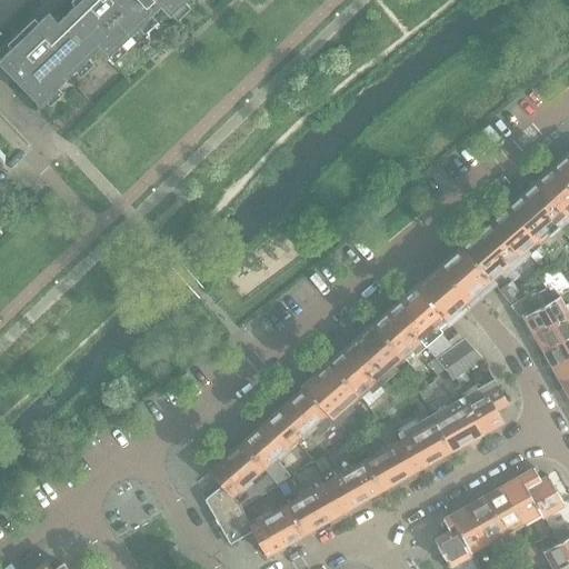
[(106,60),(153,13),(160,7),(153,0),(81,0),(66,16),(97,50),(106,60)]
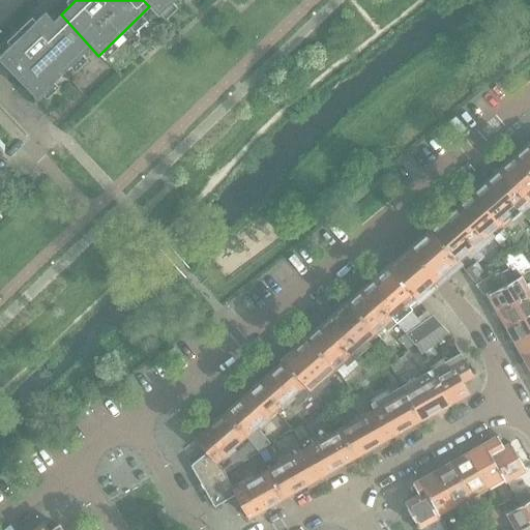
[(158,16),(174,0),(143,0),(149,6),(158,16)]
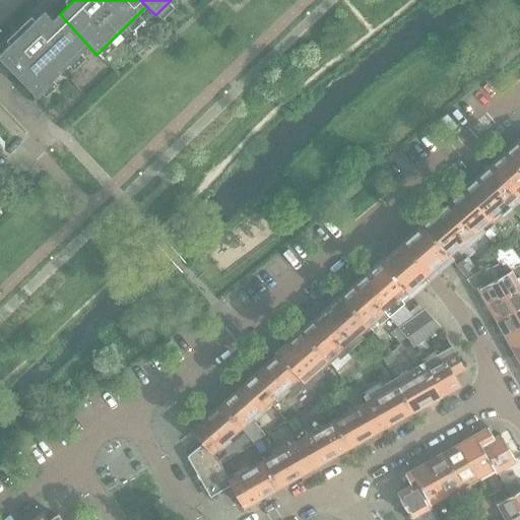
[(61,72),(81,52),(88,46),(60,14),(53,20),(45,12),(0,54),(0,59),(36,96),(61,72)]
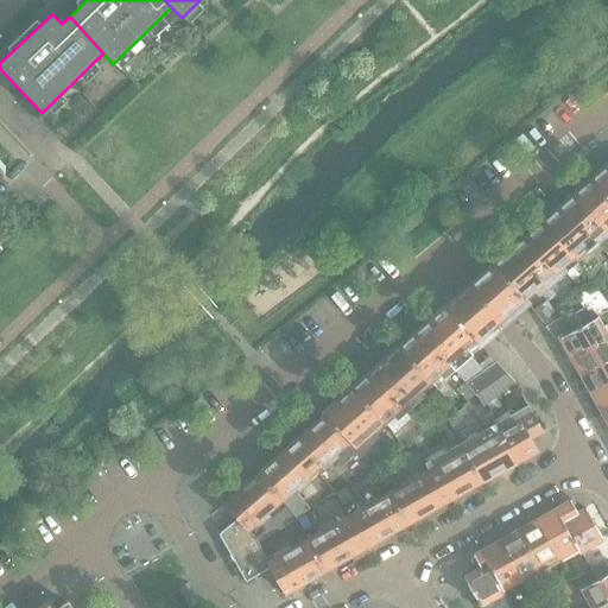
[(607,164),(591,179),(607,198),(607,164)]
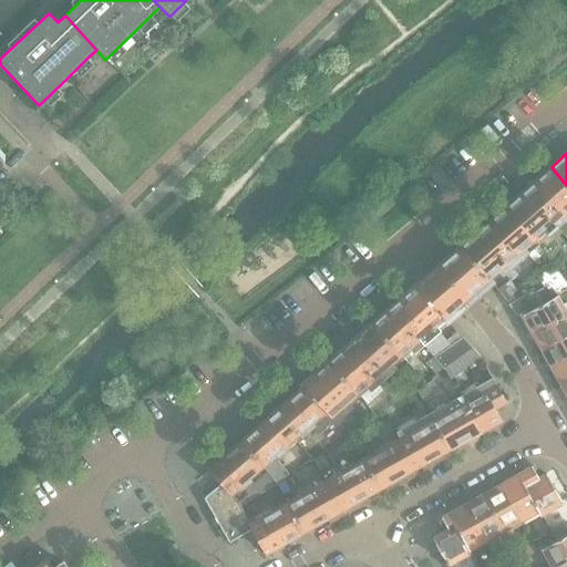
[(566,185),(552,167),(533,184),(545,199),(542,202),(550,213),(547,215),(556,227),(566,217),(566,185)]
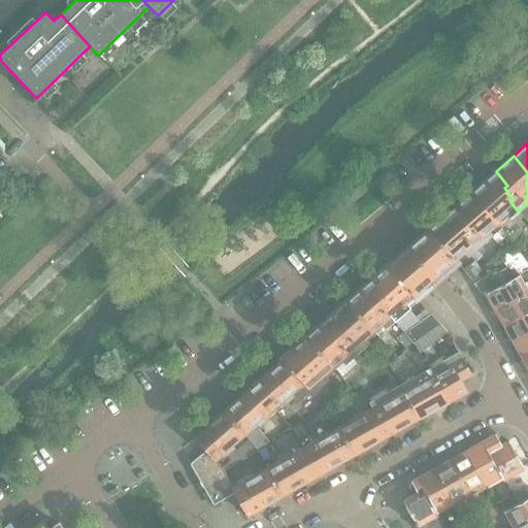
[(513,198),(504,188),(507,186),(496,171),(471,193),(498,224),(508,216),(510,219),(518,211),(509,200),(513,198)]
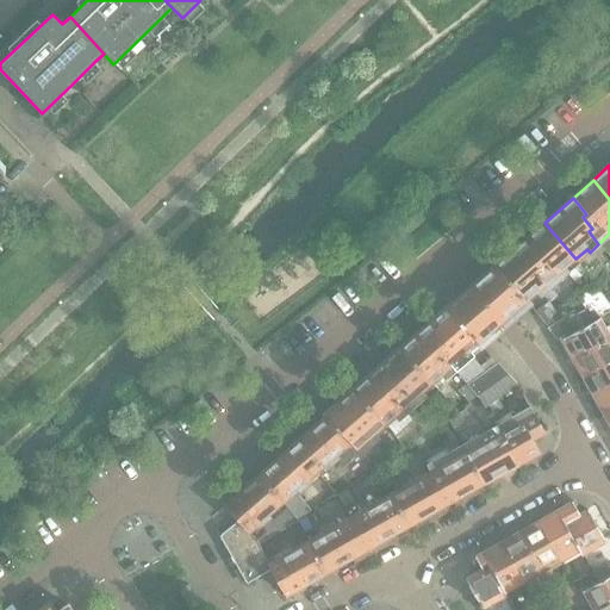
[(576,259),(545,223),(523,241),(537,256),(533,261),(542,273),(537,277),(548,288),(566,273),(576,284),(585,273),(574,261),(576,259)]
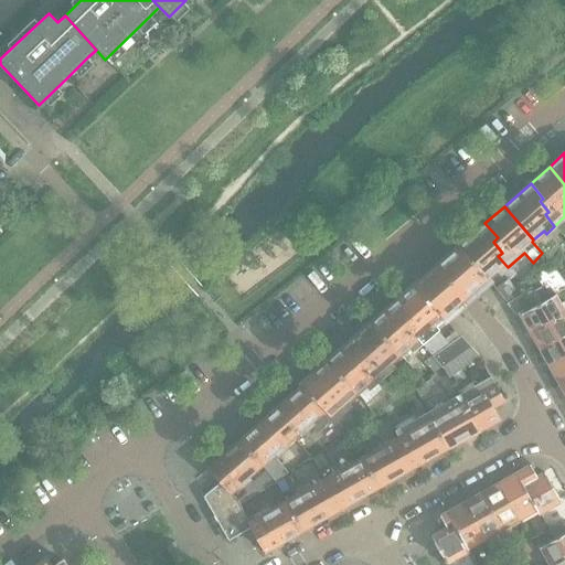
[(498,256),(502,253),(493,242),(498,237),(484,223),(437,265),(468,301),(489,283),(488,281),(498,273),(499,275),(508,267),(498,256)]
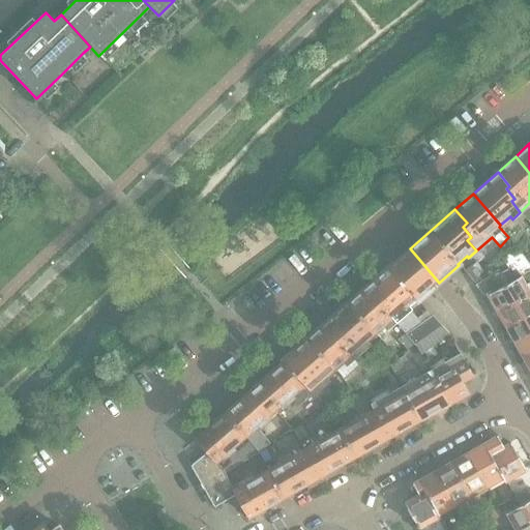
[(418,300),(439,283),(410,248),(372,283),(384,296),(381,299),(383,301),(390,311),(388,314),(398,324),(406,333),(416,345),(442,326),(433,316),(421,323),(411,312),(413,311),(410,307),(418,300)]
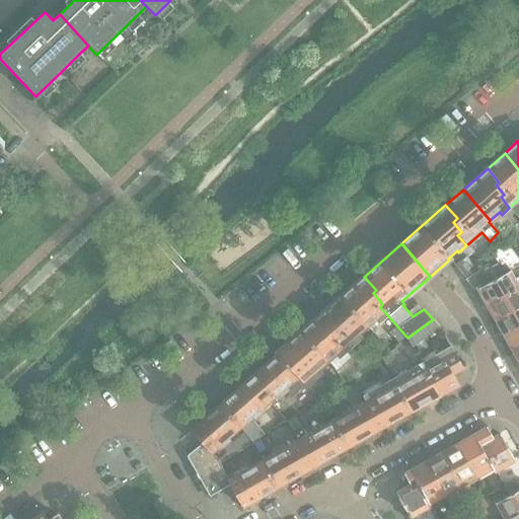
[(518,265),(518,261),(507,244),(492,255),(498,263),(491,268),(498,278),(509,272),(518,265)]
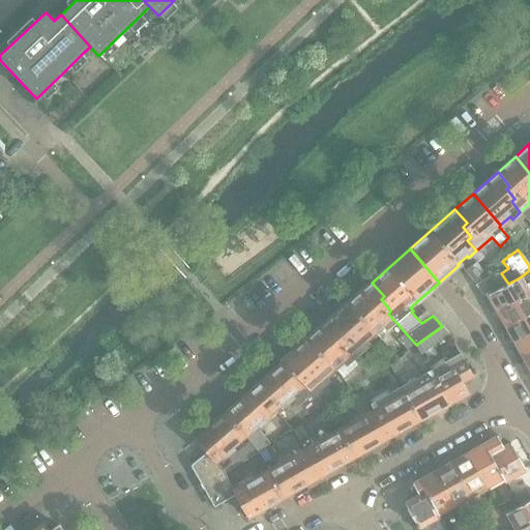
[(484,272),(476,262),(465,271),(476,285),(498,269),(495,265),(484,272)]
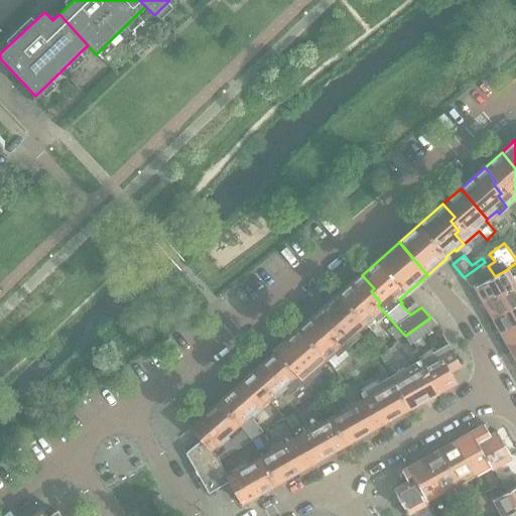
[(495,276),(488,266),(485,262),(464,277),(474,289),(476,287),(495,276)]
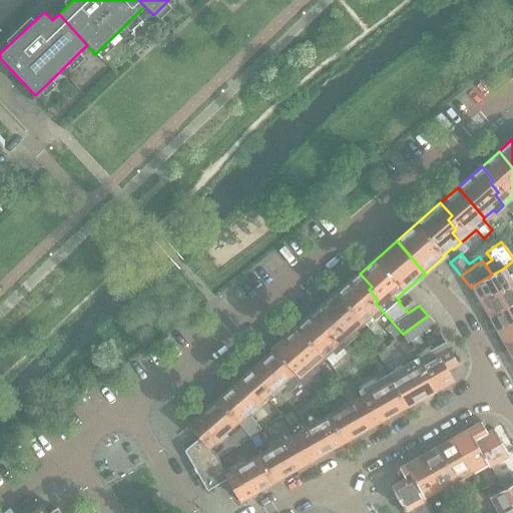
[(482,301),(512,283),(512,274),(508,277),(503,269),(492,275),(473,286),(482,301)]
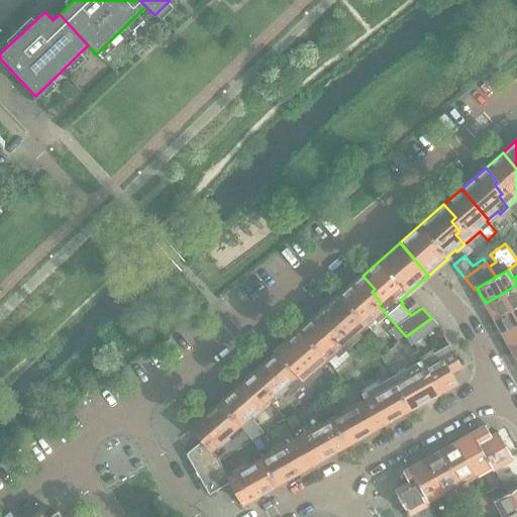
[(381,303),(374,294),(372,292),(375,289),(363,276),(339,295),(368,327),(378,318),(381,322),(388,316),(379,306),(381,303)]
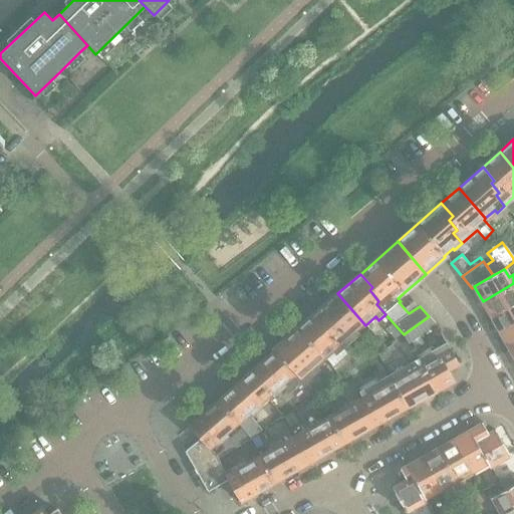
[(513,283),(483,301),(492,317),(513,305),(513,283)]
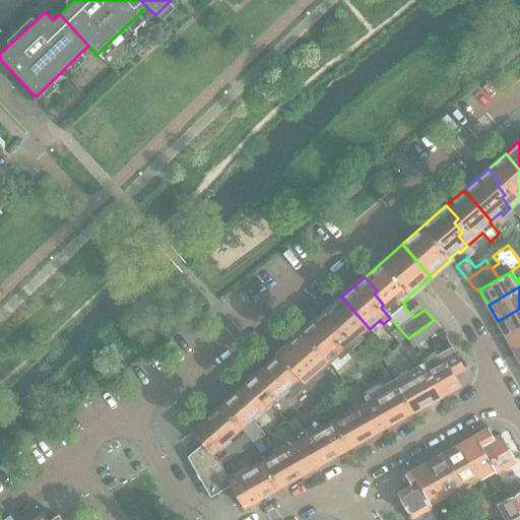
[(370,329),(341,297),(324,313),(336,327),(333,329),(343,340),(340,342),(349,353),(364,340),(360,337),(370,329)]
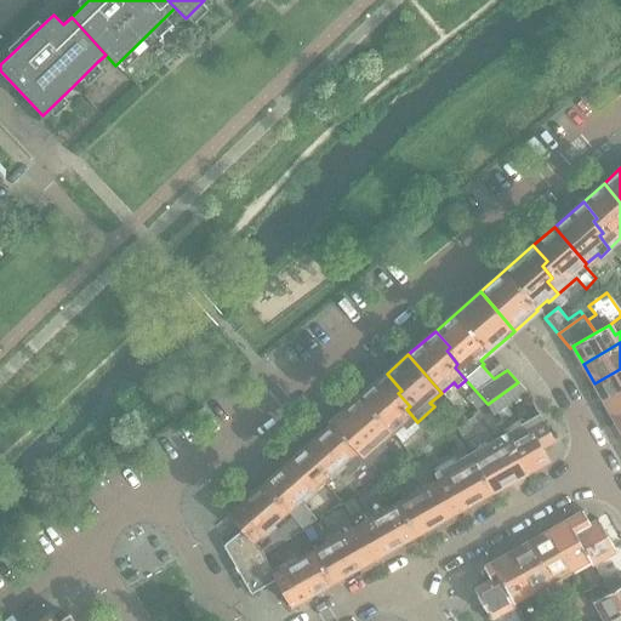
[(605,403),(620,393),(620,369),(594,383),(605,403)]
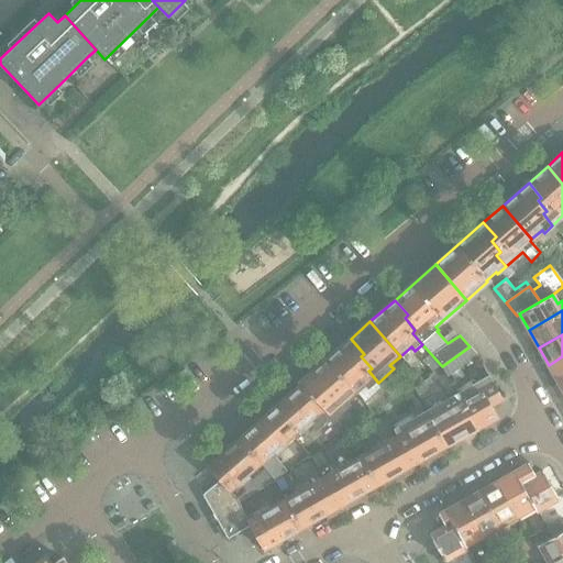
[(372,368),(361,356),(364,354),(351,339),(327,360),(356,394),(367,385),(371,388),(378,383),(368,371),(372,368)]
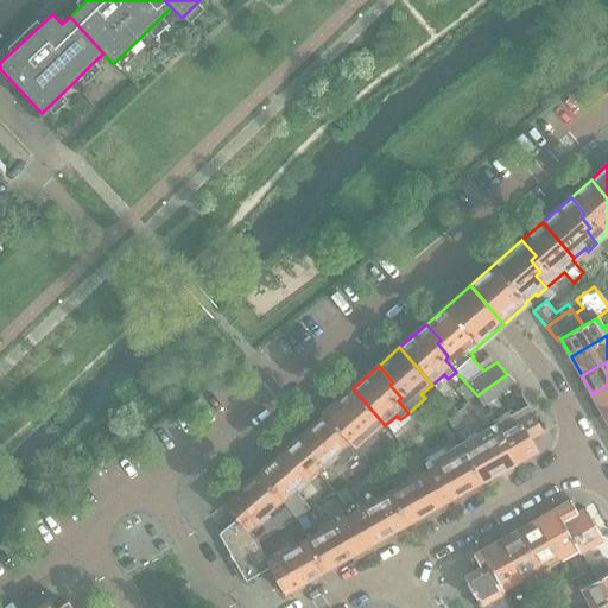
[(495,399),(515,385),(507,374),(477,396),(483,407),(486,405),(495,399)]
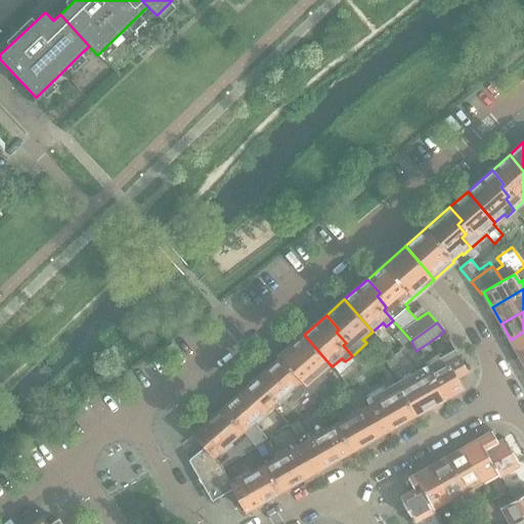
[(411,341),(401,330),(394,336),(402,346),(411,341)]
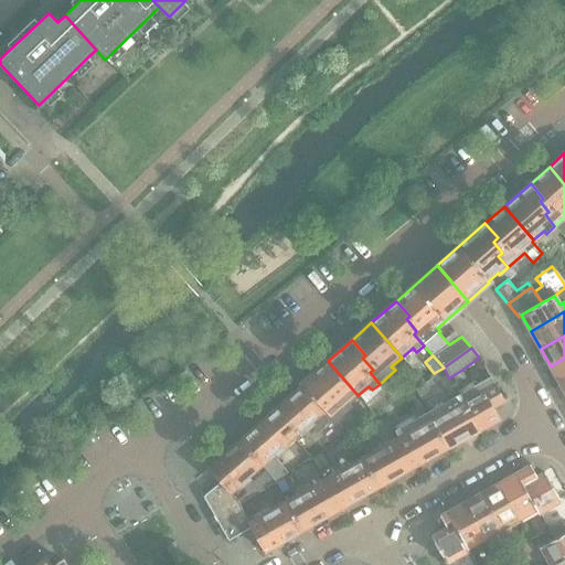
[(564,358),(551,366),(561,383),(564,380),(564,358)]
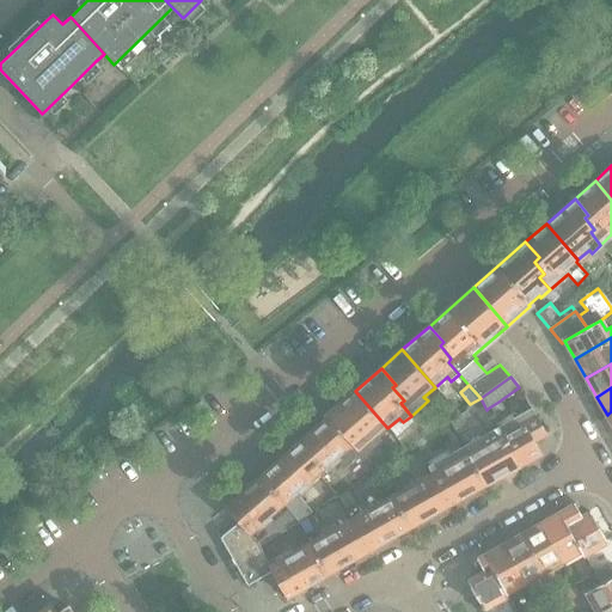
[(387,428),(355,391),(326,416),(353,447),(362,458),(380,442),(378,438),(387,428)]
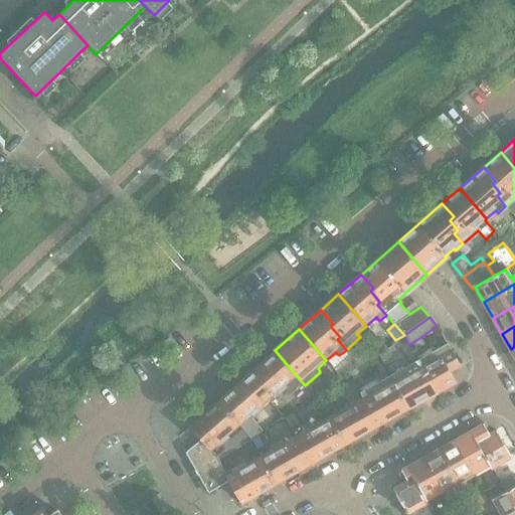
[(419,338),(411,343),(417,350),(425,344),(419,338)]
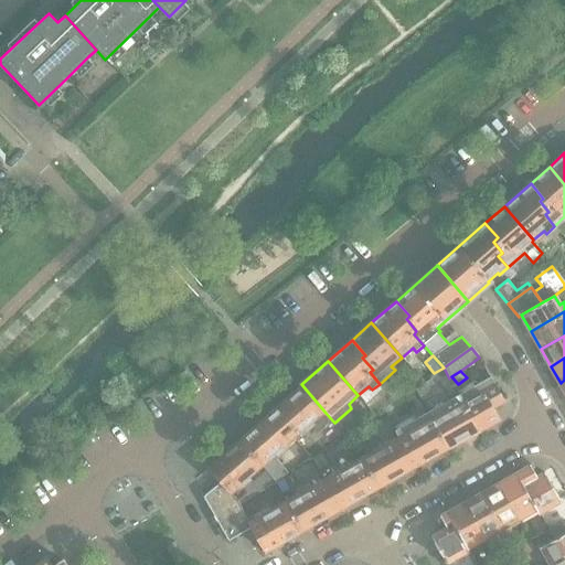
[(492,406),(503,401),(491,377),(459,396),(478,429),(499,418),(492,406)]
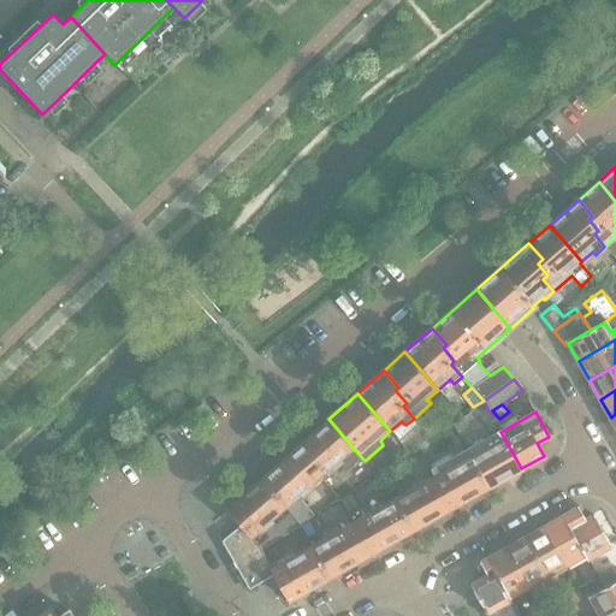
[(438,430),(425,415),(418,421),(431,437),(438,430)]
